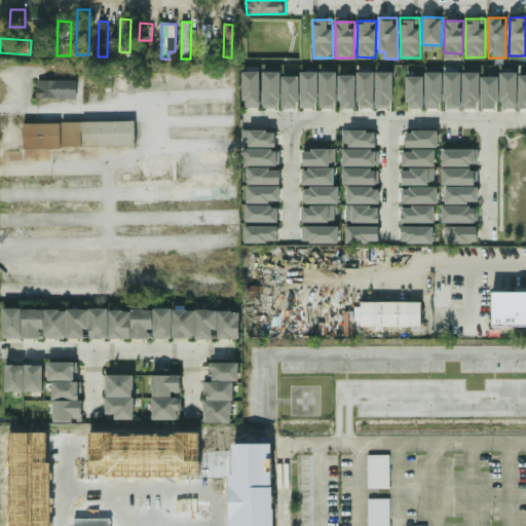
[(261,72),(243,71),(243,107),(260,108),(261,72)]
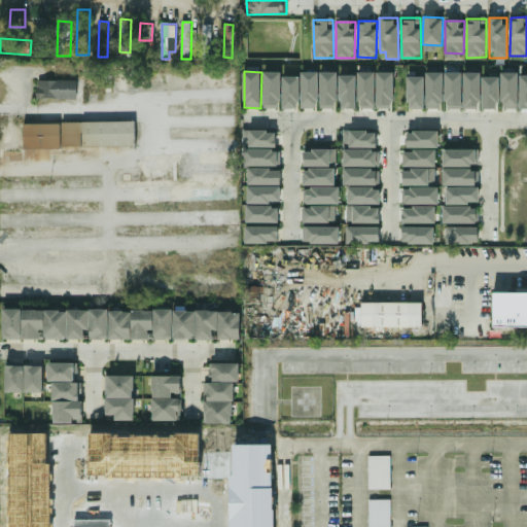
[(280,72),(264,72),(265,108),(281,108),(280,72)]
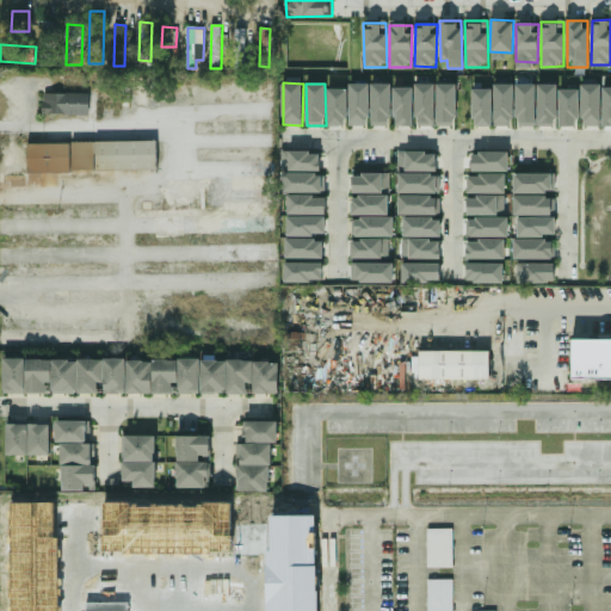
[(369,84),(350,84),(350,125),(369,125),(369,84)]
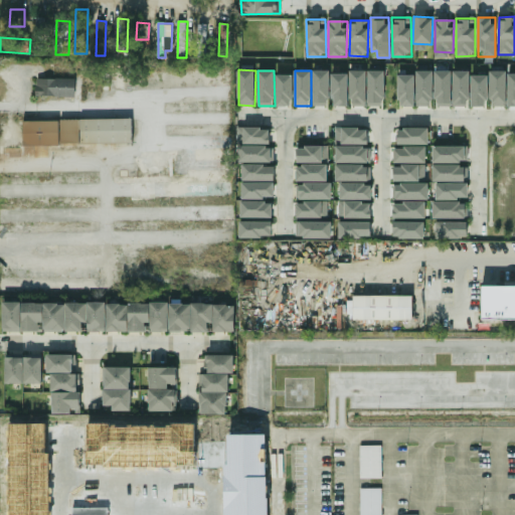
[(313,106),(329,106),(329,70),(313,70),(313,106)]
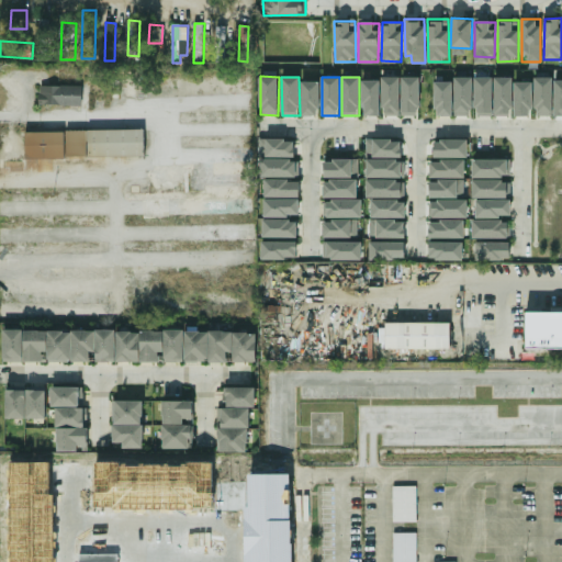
[(400,115),(400,77),(382,77),(382,115),(400,115)]
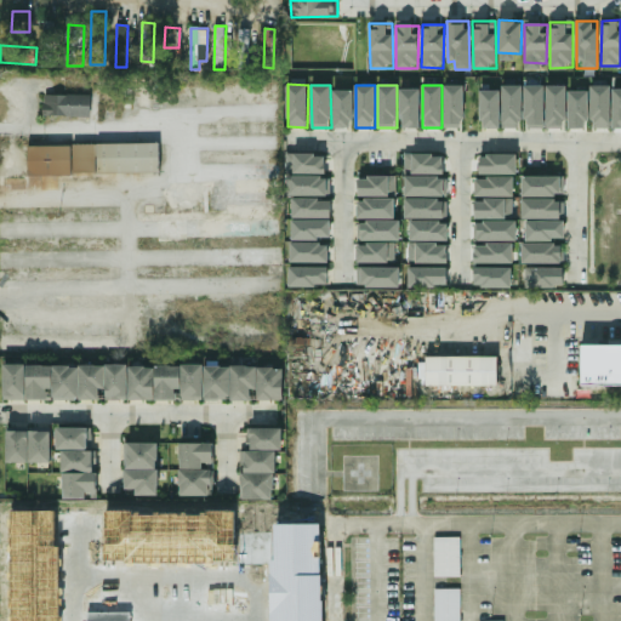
[(462,85),(443,85),(444,127),(463,127),(462,85)]
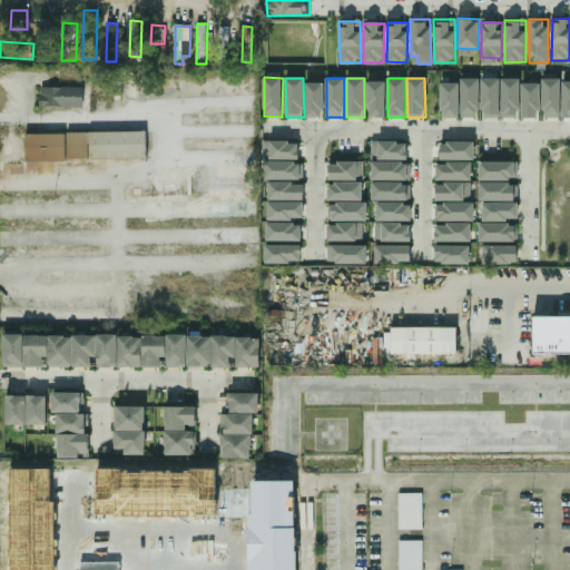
[(461,118),(479,117),(479,78),(460,78),(461,118)]
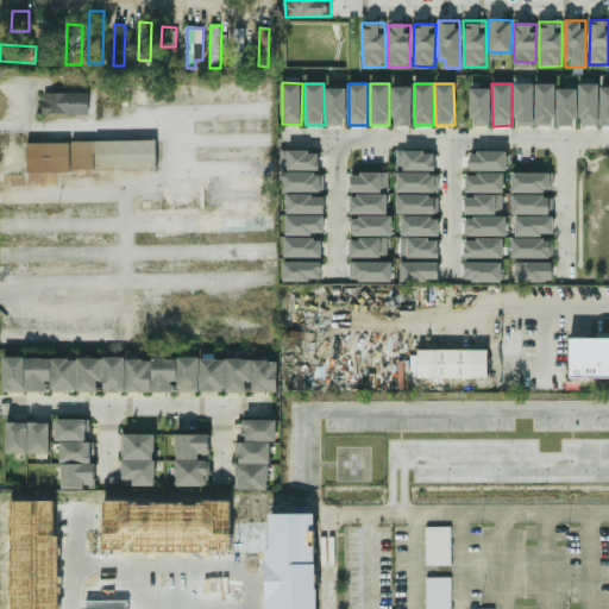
[(533,83),(514,85),(514,125),(534,125),(533,83)]
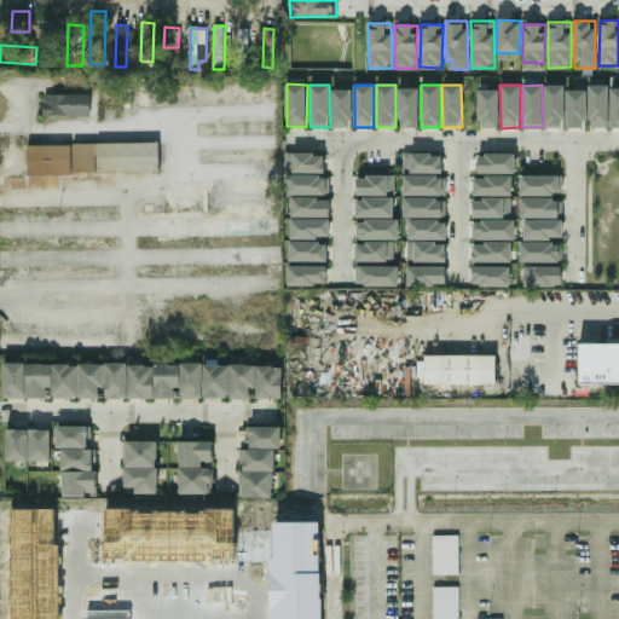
[(544,127),(563,127),(565,85),(544,85),(544,127)]
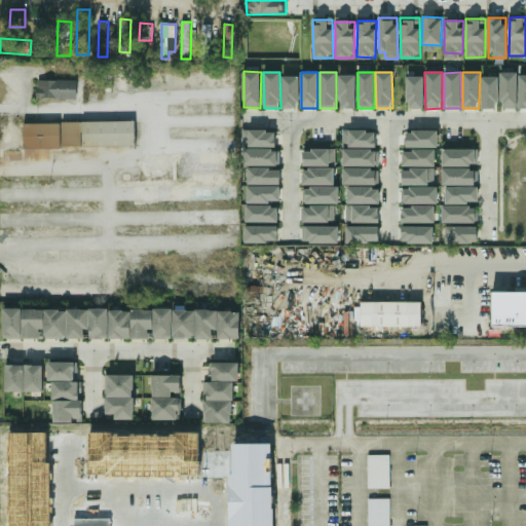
[(500,108),(517,108),(518,73),(500,72),(500,108)]
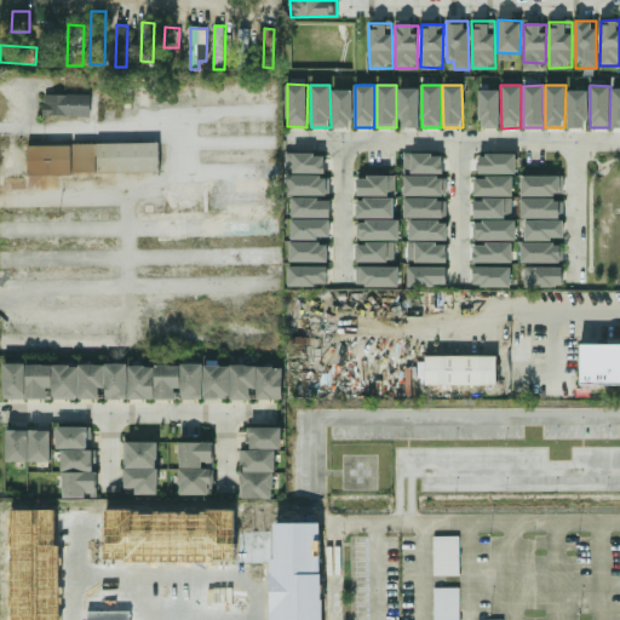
[(419,89),(400,89),(400,127),(419,127),(419,89)]
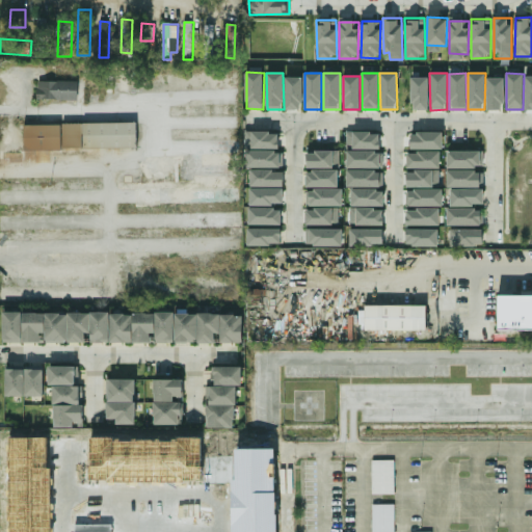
[(285,109),(301,110),(302,77),(286,77),(285,109)]
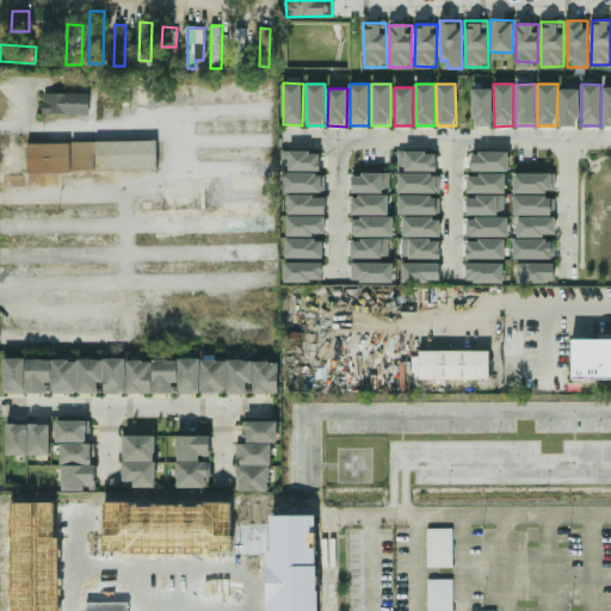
[(492,88),(473,88),(473,127),(492,127),(492,88)]
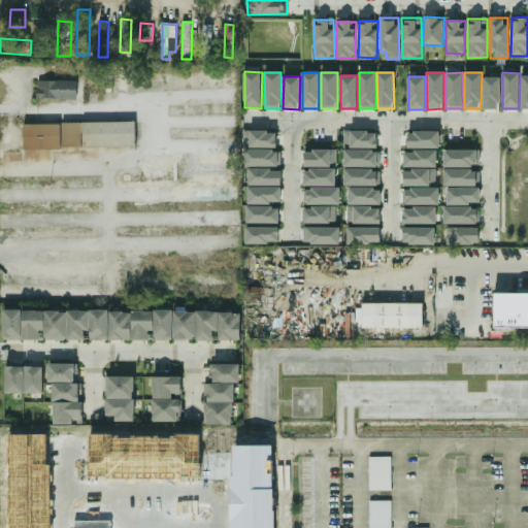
[(500,77),(484,77),(483,109),(499,109),(500,77)]
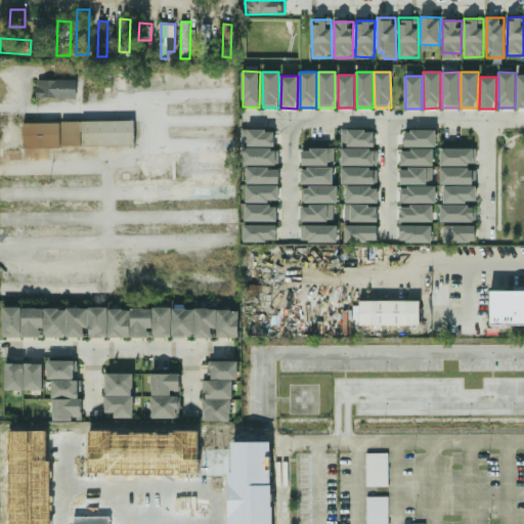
[(37,79),(37,97),(76,98),(77,80),(37,79)]
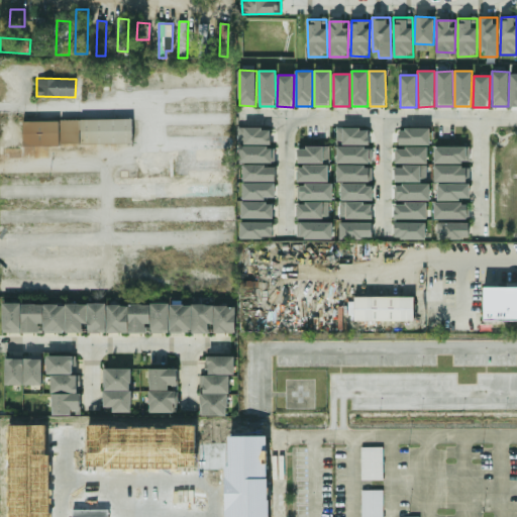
[(132,119),(81,119),(82,143),(133,143),(132,119)]
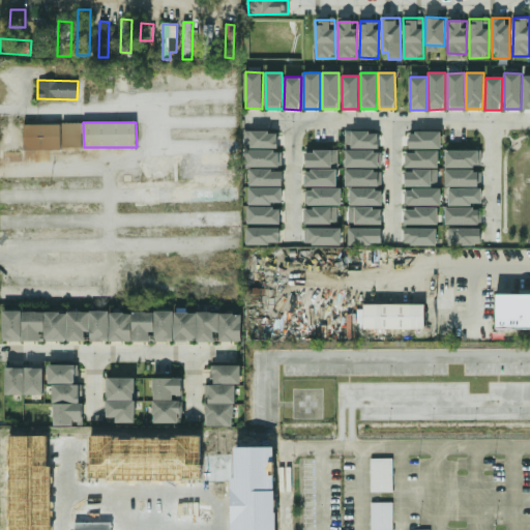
[(24,124),(24,149),(82,148),(82,123),(24,124)]
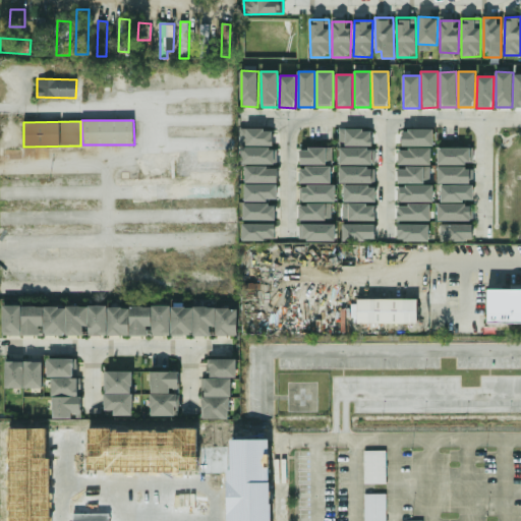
[(273,146),(273,129),(240,129),(240,146),(273,146)]
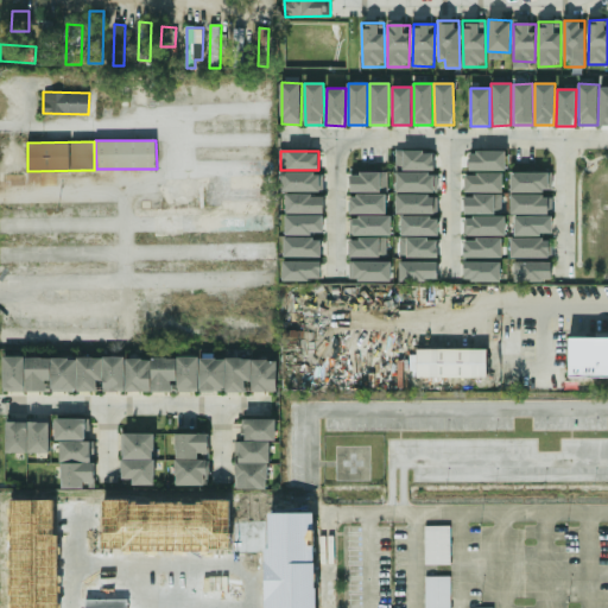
[(506,171),(506,151),(469,151),(469,170),(506,171)]
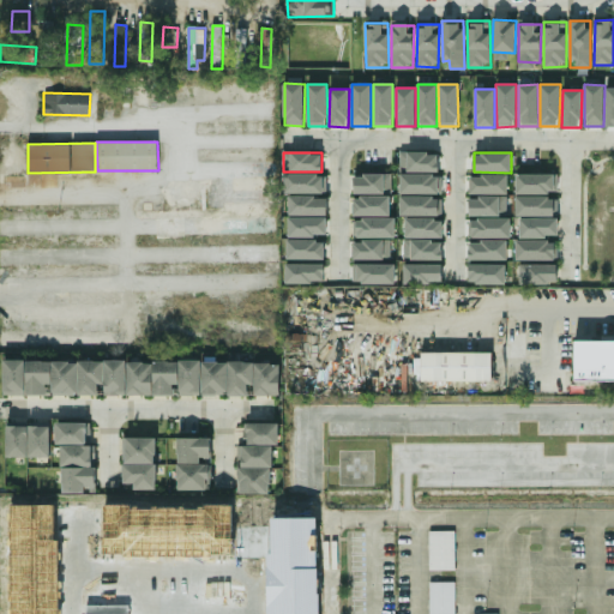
[(326,193),(326,174),(284,174),(284,193),(326,193)]
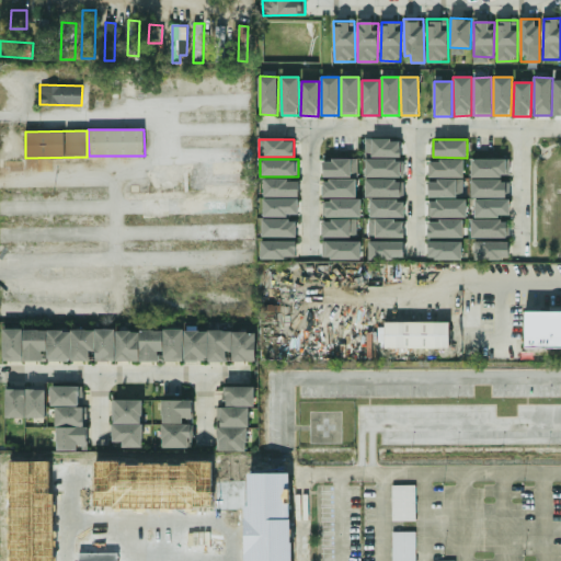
[(357,178),(358,160),(323,159),(323,176),(357,178)]
